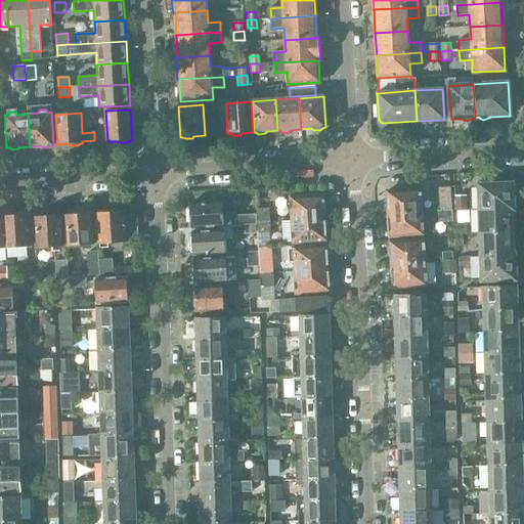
[(480,211),(511,210),(513,210),(513,198),(515,195),(515,189),(512,187),(512,184),(489,185),(488,183),(481,183),(481,185),(479,185),(480,211)]
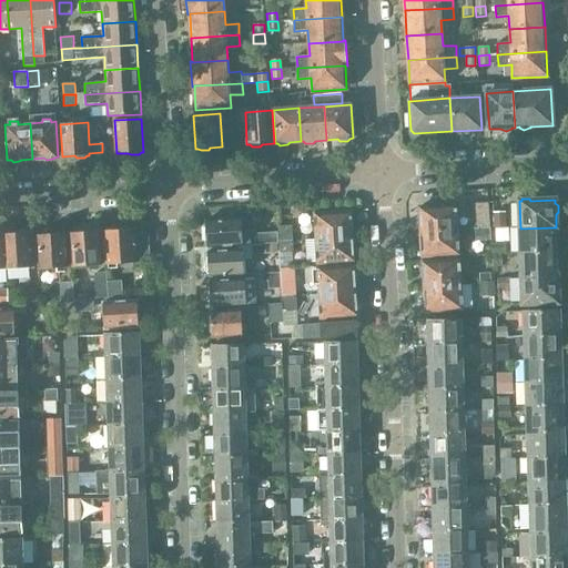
[(474,203),(475,229),(489,227),(488,203),(474,203)]
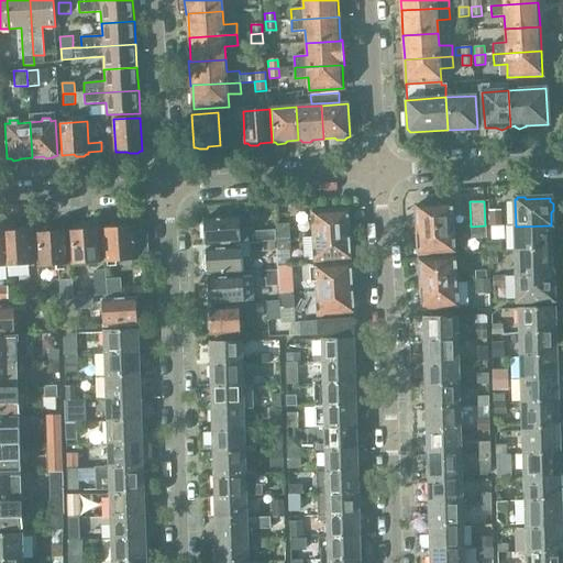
[(417,219),(418,230),(453,228),(452,202),(417,205),(417,208),(415,211),(415,217),(417,219)]
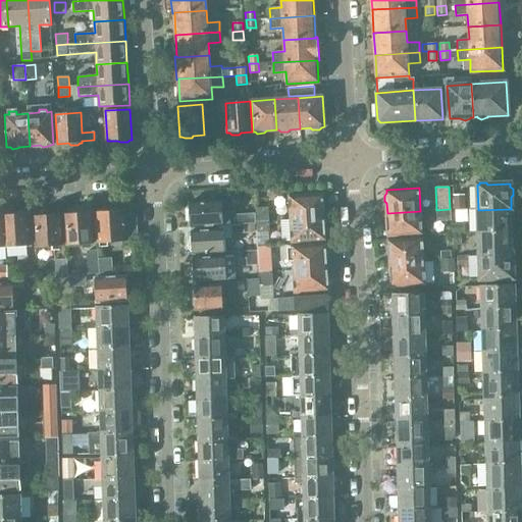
[(289,196),(290,219),(322,217),(322,207),(324,205),(323,199),(321,198),(321,194),(289,196)]
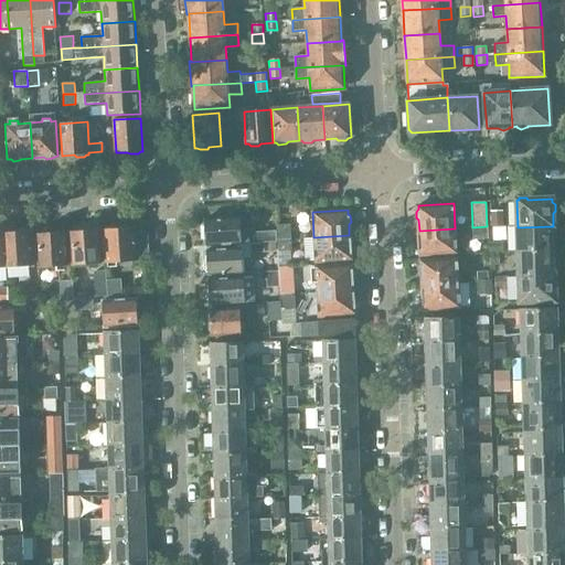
[(502,212),(491,212),(491,227),(502,227),(502,212)]
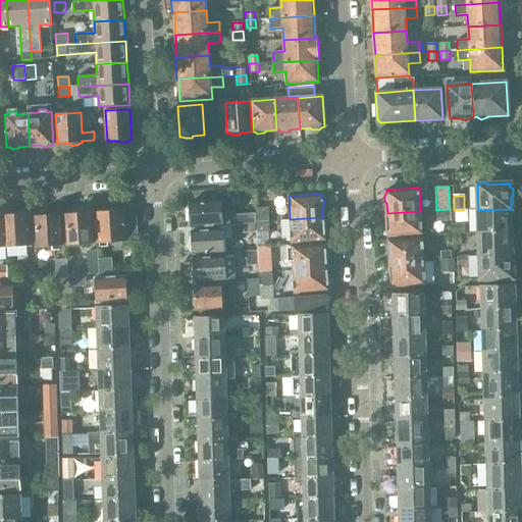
[(222,212),(221,201),(218,201),(216,199),(211,200),(209,202),(189,203),(190,207),(188,209),(188,214),(190,216),(191,227),(229,225),(228,221),(255,220),(255,211),(254,210),(243,211),(222,212)]
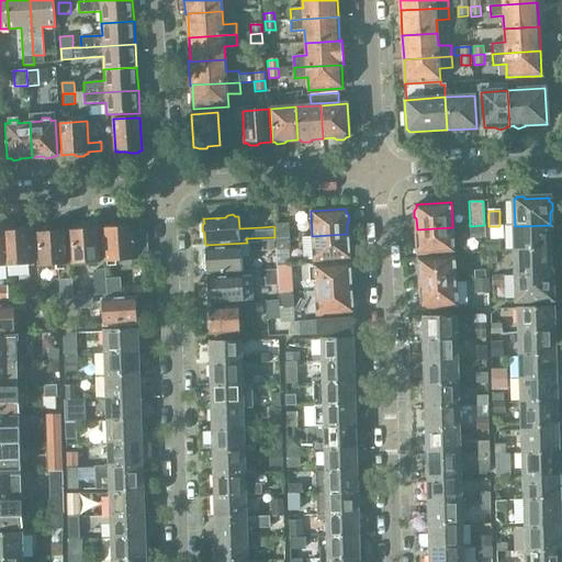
[(276,238),(290,237),(289,223),(274,224),(273,224),(273,226),(274,227),(276,227),(276,238)]
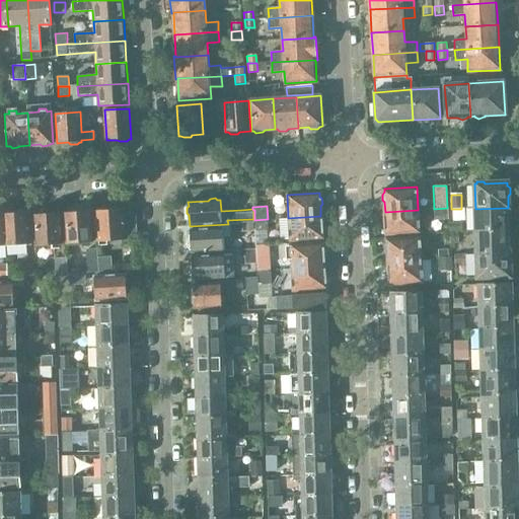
[(124,216),(124,209),(120,210),(117,207),(108,207),(107,210),(94,211),(96,242),(126,240),(125,236),(137,235),(136,215),(124,216)]
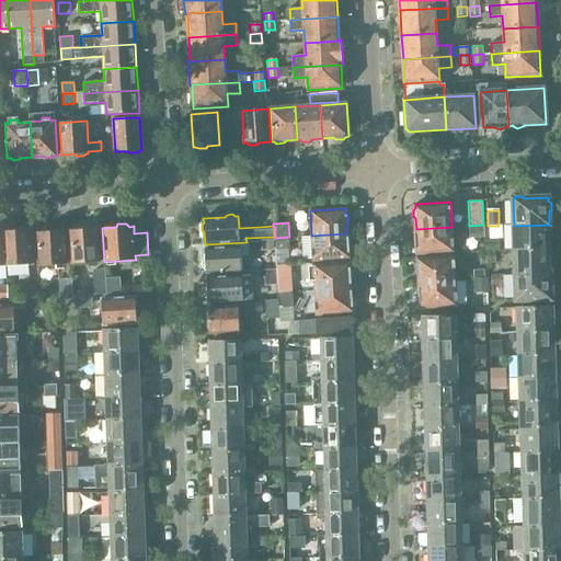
[(483,225),(469,226),(470,239),(484,239),(483,225)]
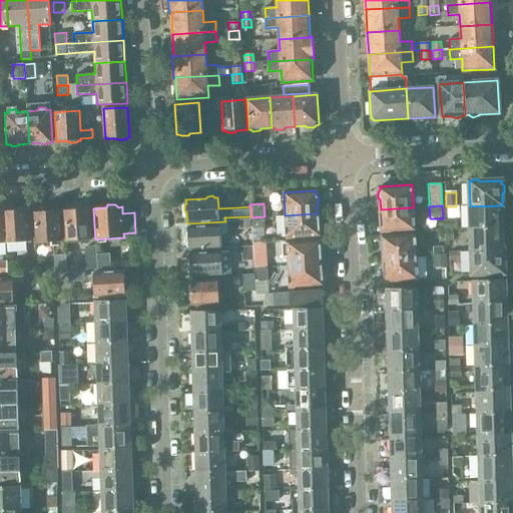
[(470,206),(471,226),(503,225),(503,217),(500,214),(500,205),(470,206)]
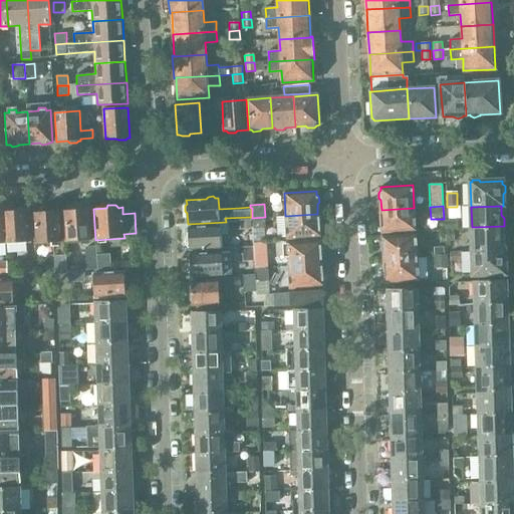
[(91,240),(89,209),(78,210),(76,207),(68,208),(66,211),(63,211),(65,242),(91,240)]
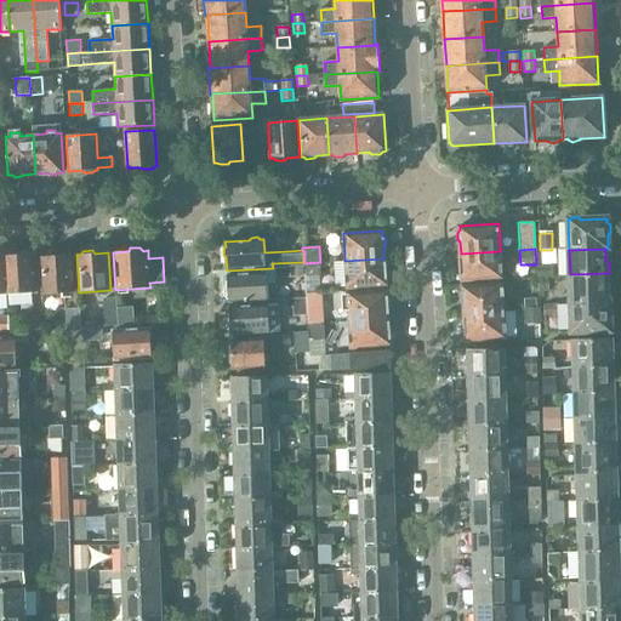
[(500,251),(461,254),(462,266),(460,268),(460,275),(462,278),(463,281),(502,279),(500,251)]
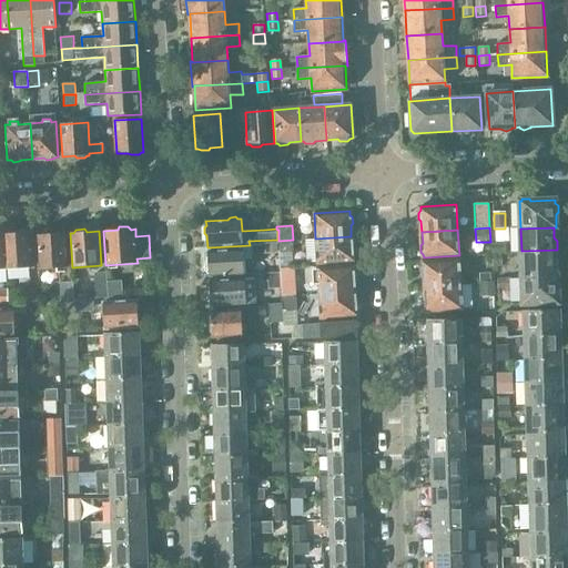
[(37,235),(39,270),(68,267),(66,233),(53,234),(51,231),(42,232),(40,235),(37,235)]
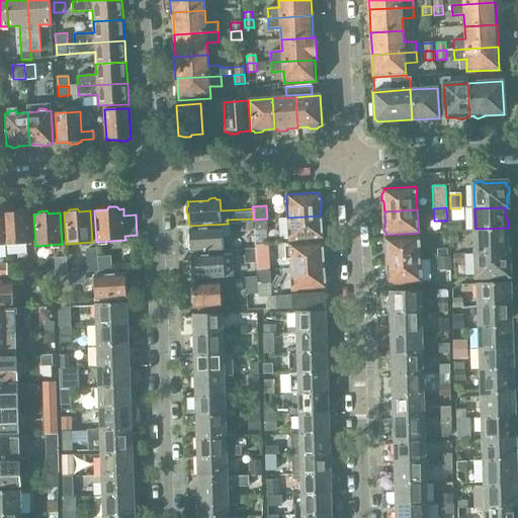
[(28,211),(3,213),(6,246),(30,244),(28,211)]
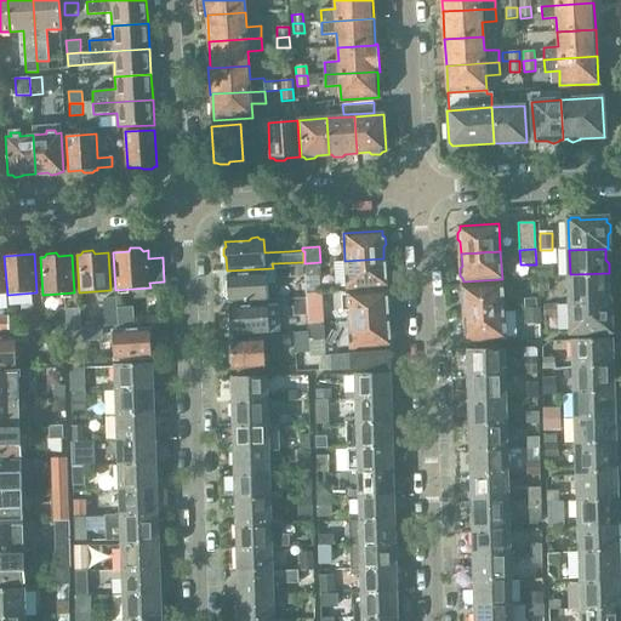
[(383,258),(345,261),(347,289),(386,286),(386,283),(387,279),(387,273),(385,271),(383,258)]
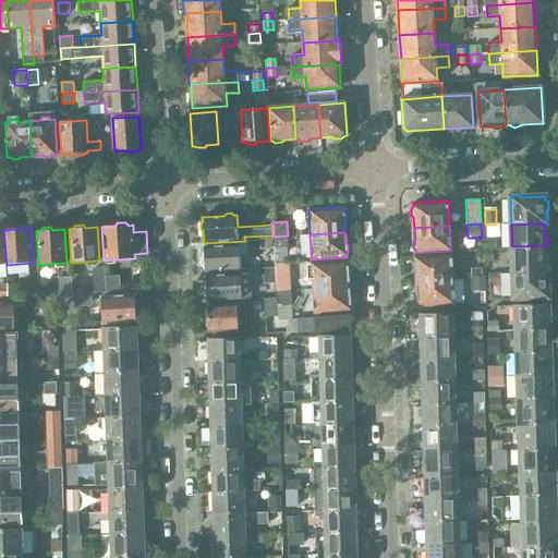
[(288,235),(274,237),(276,263),(287,263),(286,247),(289,247),(288,235)]
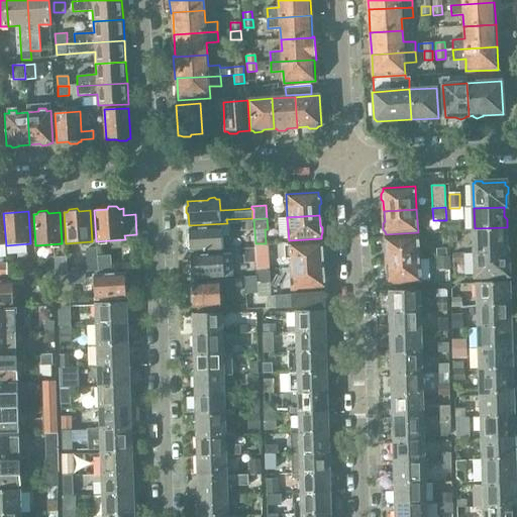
[(240,222),(228,223),(229,232),(241,231),(240,222)]
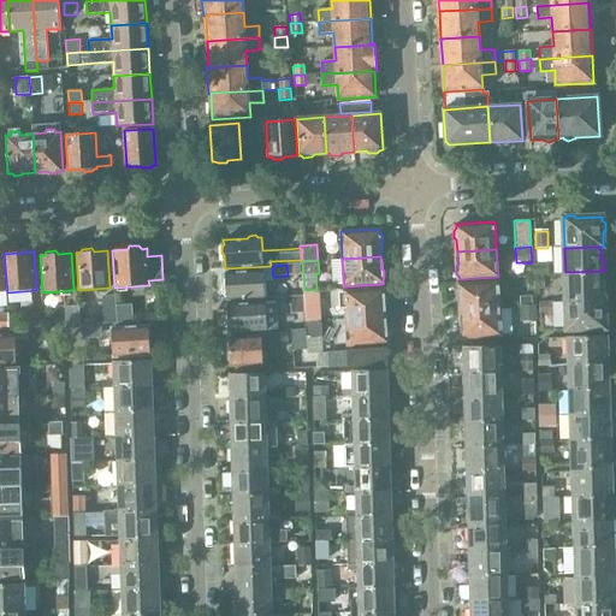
[(301,265),(286,265),(288,276),(301,276),(301,265)]
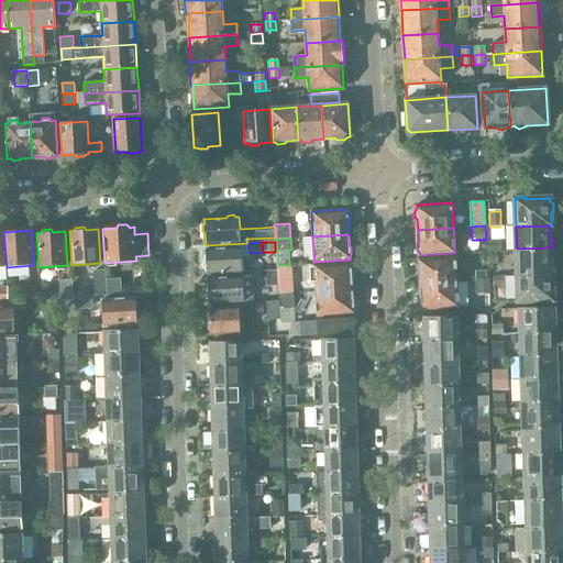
[(500,243),(487,243),(487,253),(500,252),(500,243)]
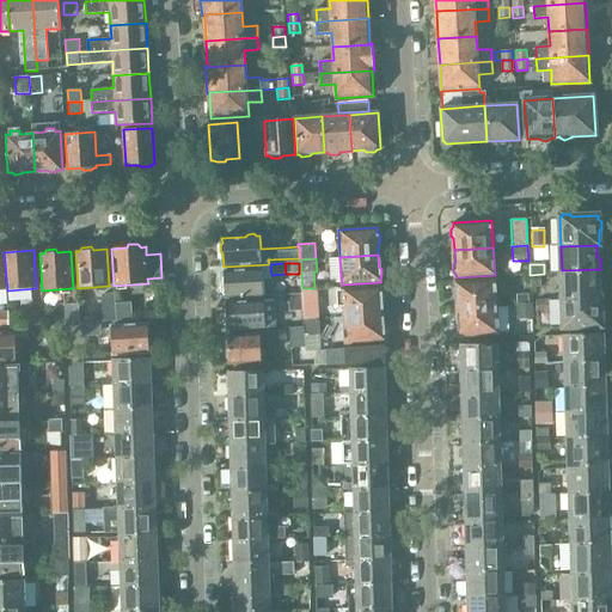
[(225,294),(225,298),(263,297),(262,269),(224,271),(225,283),(222,286),(222,292),(225,294)]
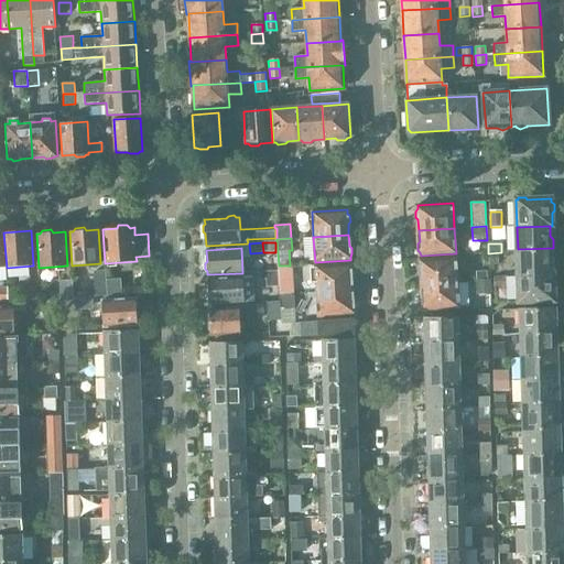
[(518,249),(518,275),(551,274),(551,263),(553,260),(553,248),(518,249)]
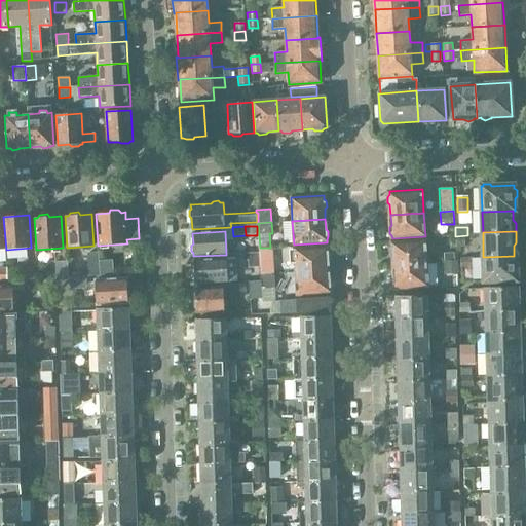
[(464,236),(456,236),(456,246),(464,246),(464,236)]
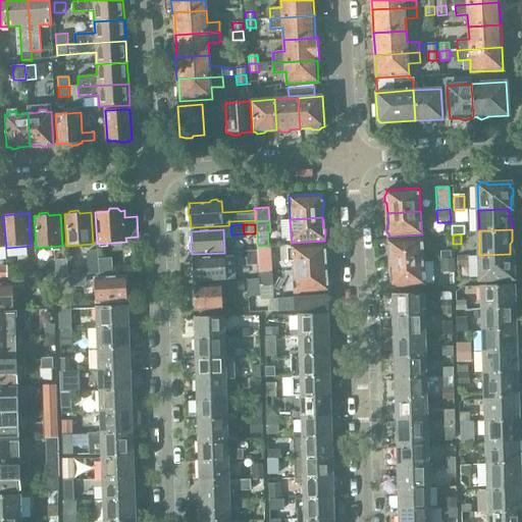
[(390,253),(390,263),(423,261),(422,238),(389,241),(389,244),(387,246),(387,251),(390,253)]
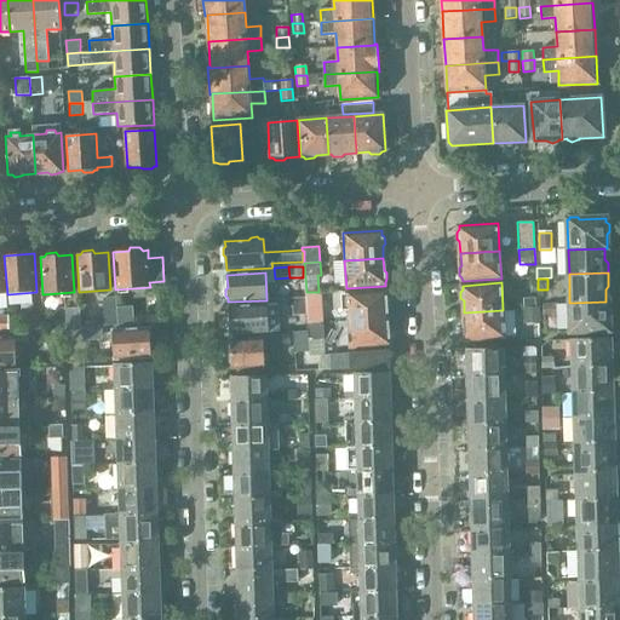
[(346,293),(348,320),(386,317),(386,305),(389,303),(388,297),(385,294),(385,291),(346,293)]
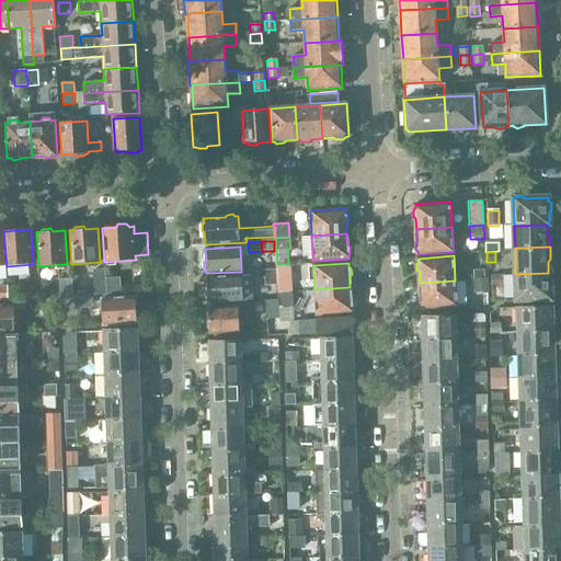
[(107,295),(105,278),(104,268),(93,270),(95,296),(107,295)]
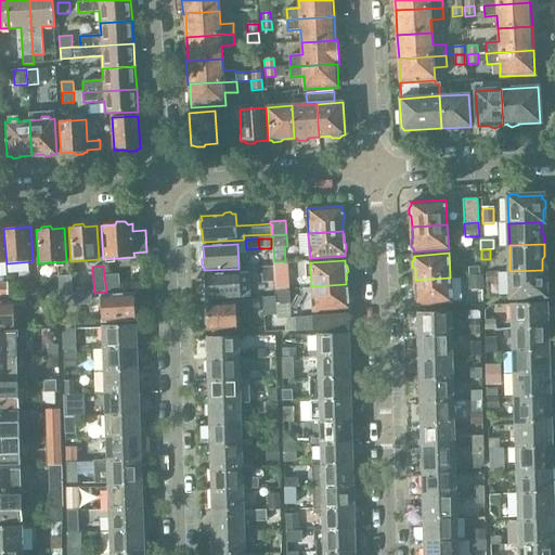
[(273,267),(256,268),(256,275),(262,274),(262,283),(274,282),(273,267)]
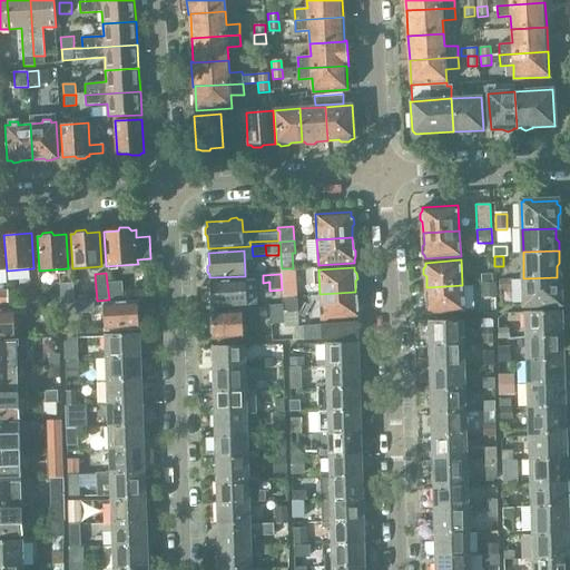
[(557,277),(523,278),(524,305),(560,304),(560,300),(562,297),(562,291),(560,288),(560,277),(557,277)]
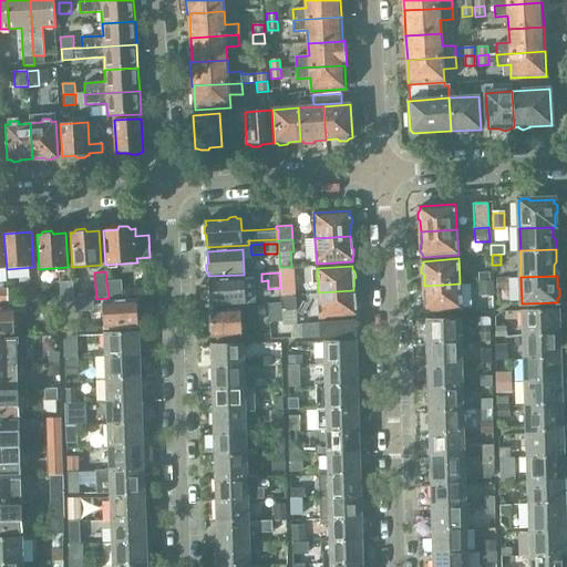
[(210,306),(240,303),(255,303),(254,278),(209,280),(209,291),(207,294),(207,300),(210,302),(210,306)]
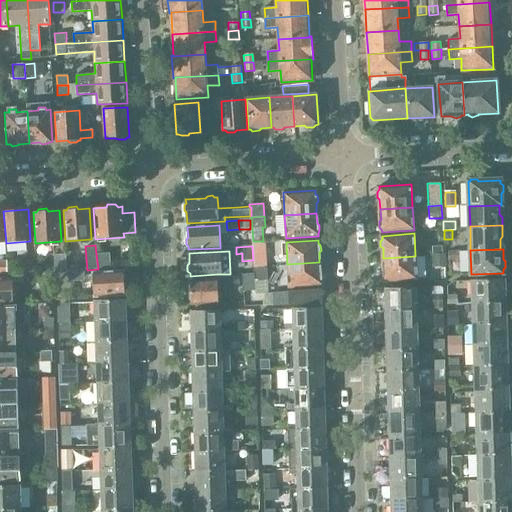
[(461,251),(448,252),(449,261),(461,261),(461,251)]
